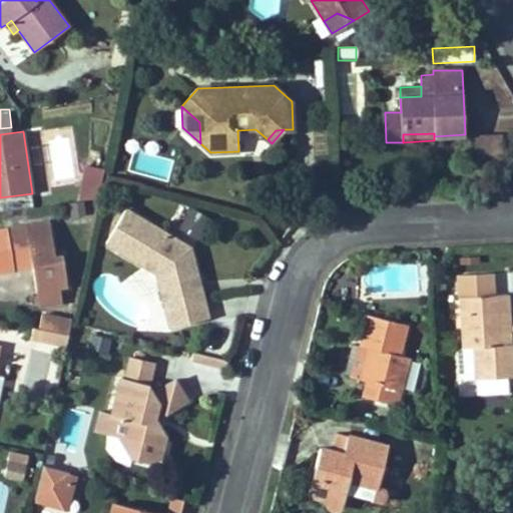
[(503,162),(502,134),(475,135),(476,163),(503,162)]
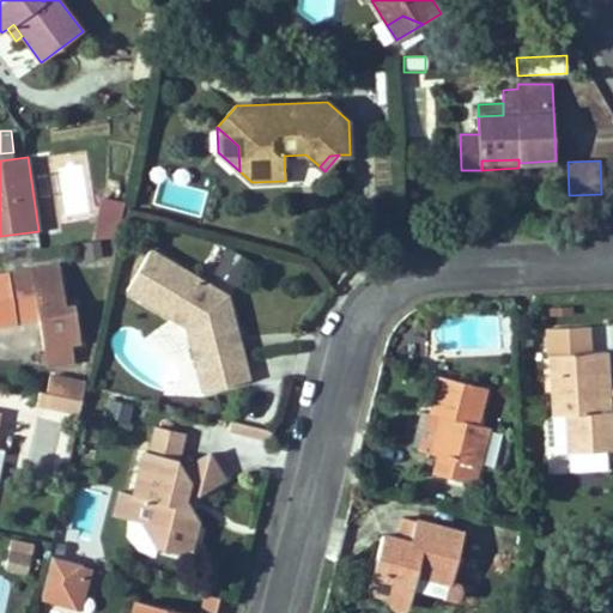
[(125,201),(104,198),(97,234),(117,237),(125,201)]
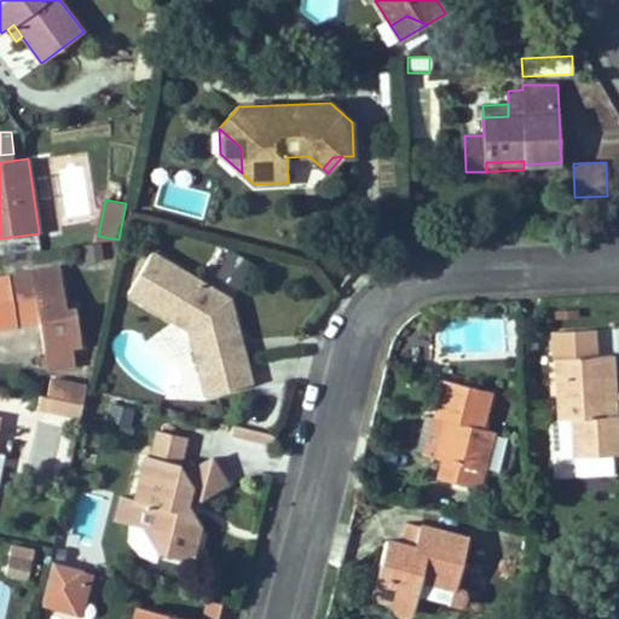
[(100,242),(70,242),(71,258),(100,256),(100,242)]
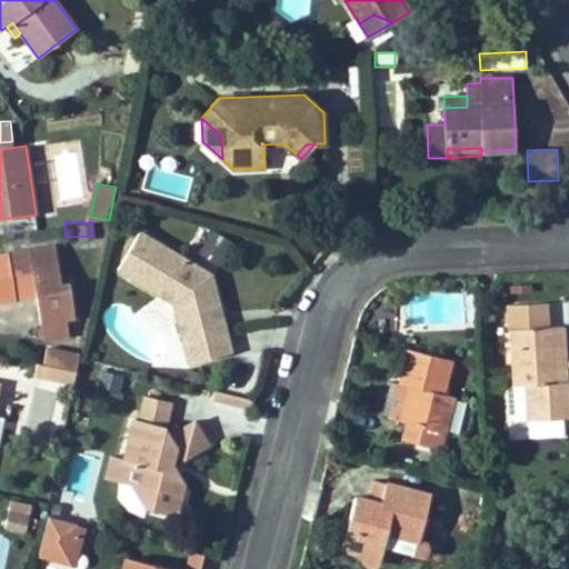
[(220,262),(232,243),(212,231),(201,250),(220,262)]
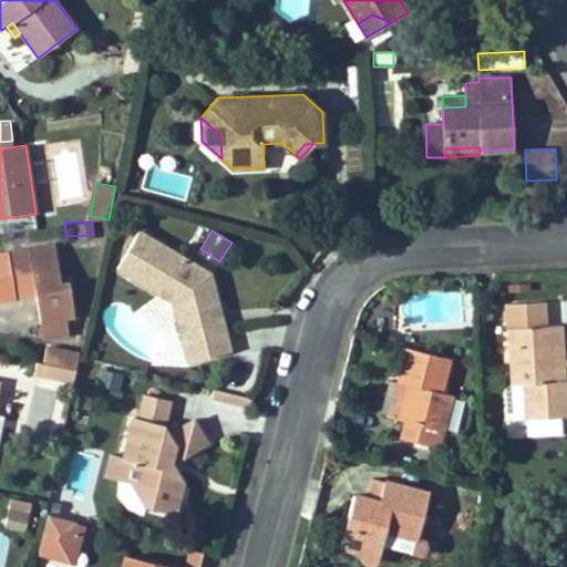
[(210,274),(138,232),(117,268),(160,294),(175,282),(192,303),(176,316),(188,362),(230,351),(226,333),(218,329),(213,310),(217,301),(210,274)]
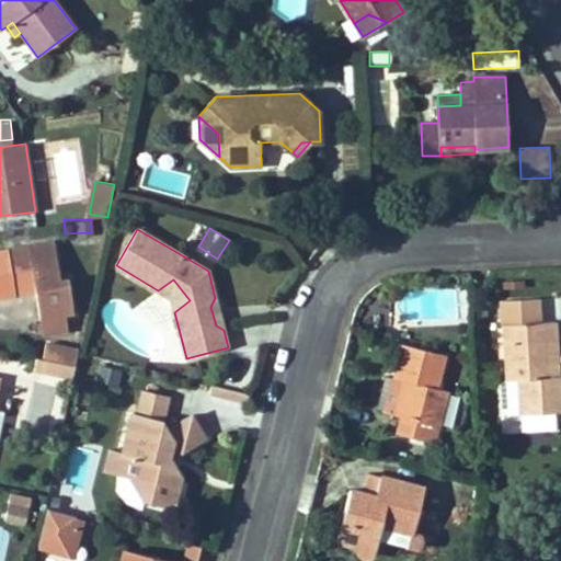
[(60,279),(54,242),(0,250),(0,297),(35,292),(39,319),(66,315),(73,313),(68,278),(60,279)]
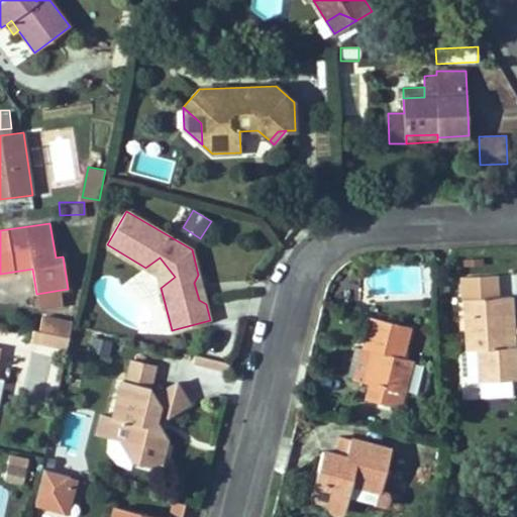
[(175,277),(160,257),(145,268),(158,275),(161,288),(175,277)]
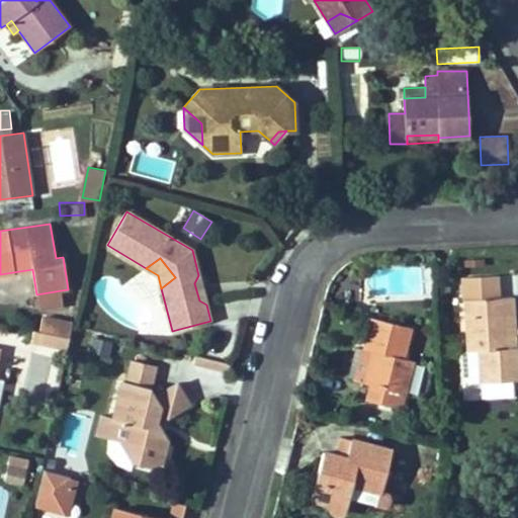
[(449,276),(448,261),(439,262),(440,276),(449,276)]
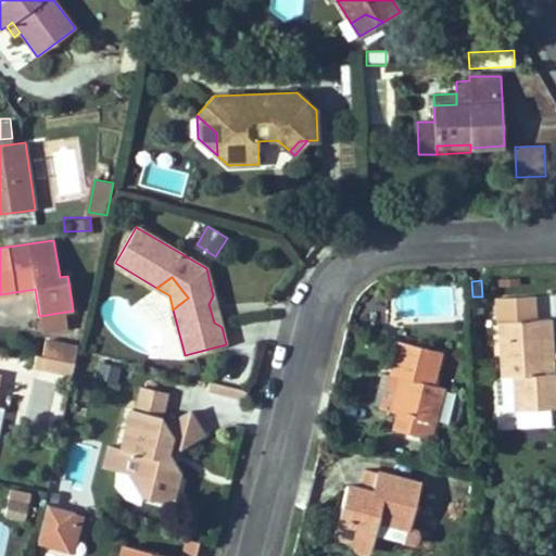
[(222,327),(213,295),(209,304),(214,323),(222,327)]
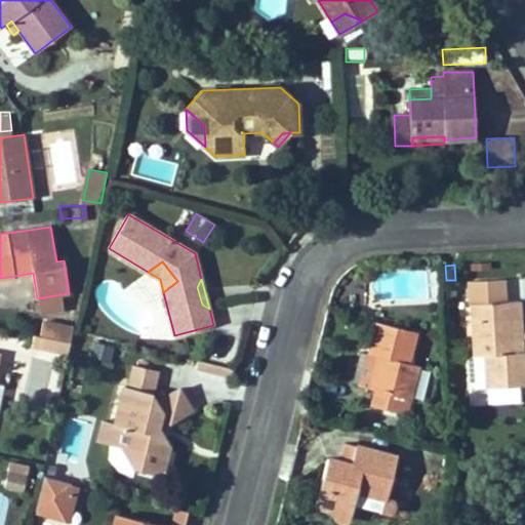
[(455,295),(455,280),(446,280),(447,295),(455,295)]
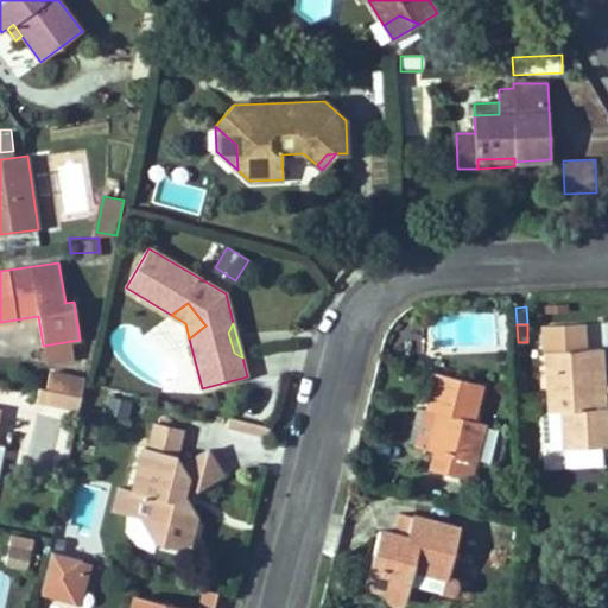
[(599,409),(596,371),(603,371),(602,348),(584,349),(583,324),(544,325),(548,412),(542,412),(543,443),(550,449),(607,447),(607,407),(605,407),(599,409)]
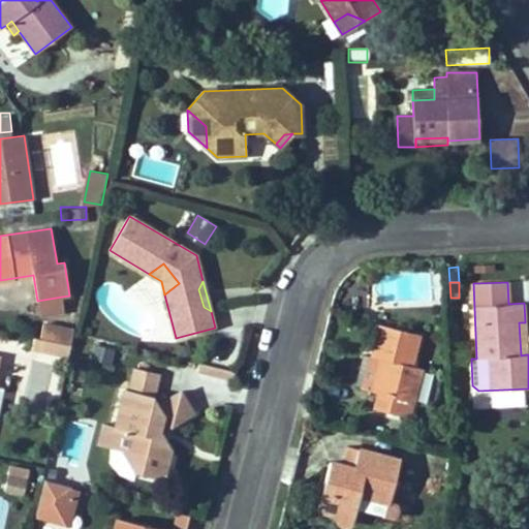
[(64,312),(62,297),(37,301),(40,316),(64,312)]
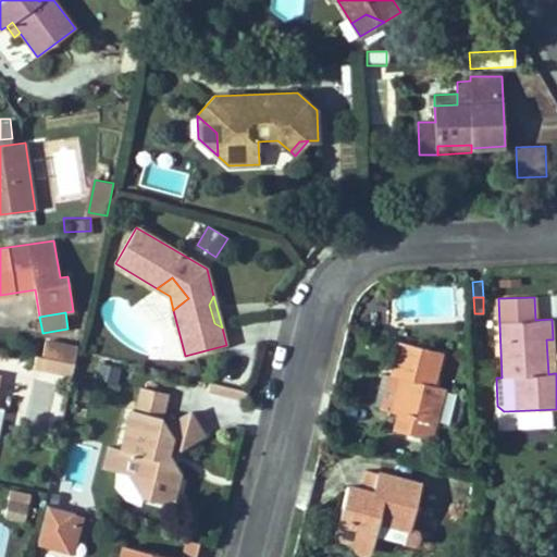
[(74,363),(77,347),(46,341),(42,358),(58,360),(74,363)]
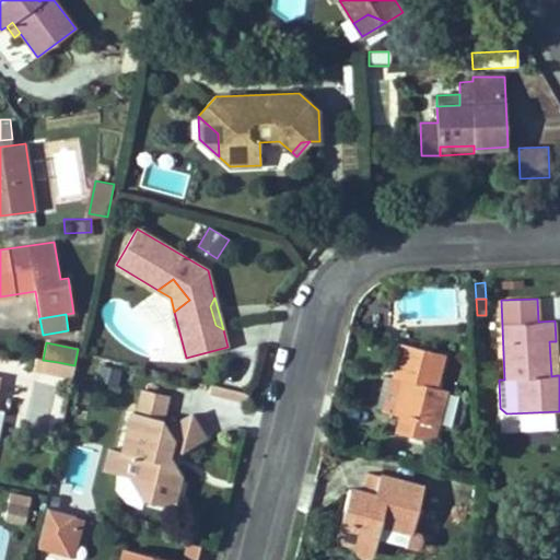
[(439,426),(447,391),(438,387),(445,354),(400,343),(393,377),(384,411),(399,416),(396,432),(427,440),(431,423),(439,426)]
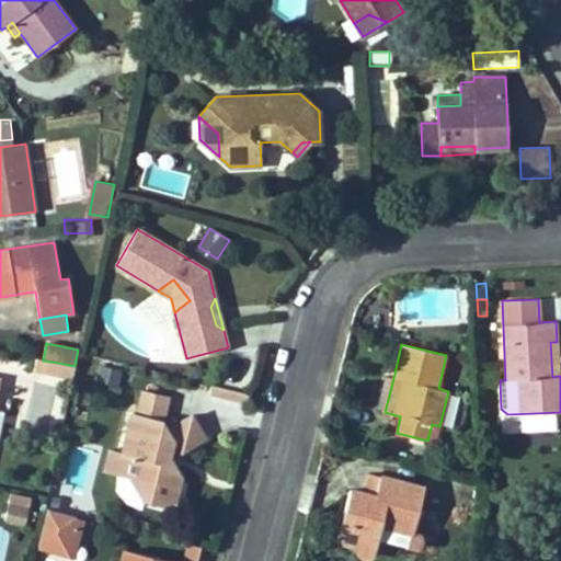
[(56,375),(58,363),(43,361),(36,358),(34,370),(56,375)]
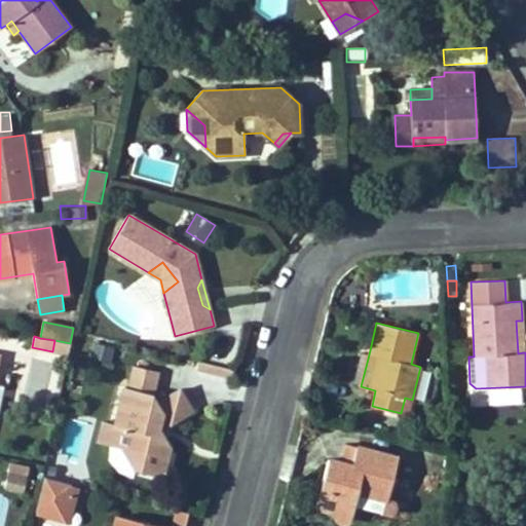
[(68,354),(70,344),(70,343),(54,340),(52,351),(68,354)]
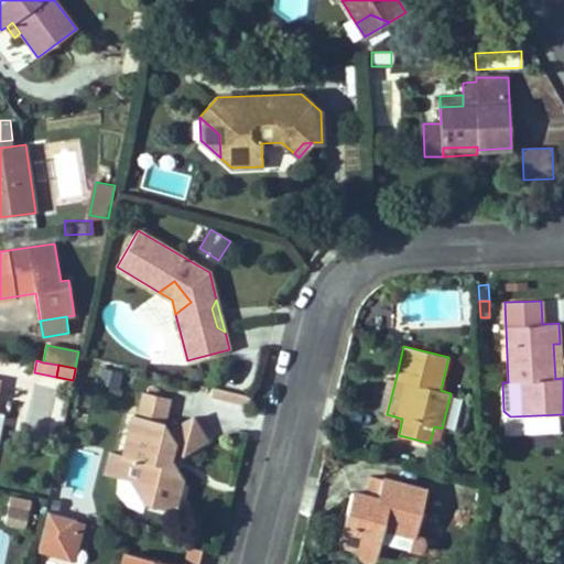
[(204,377),(202,367),(191,369),(193,379),(204,377)]
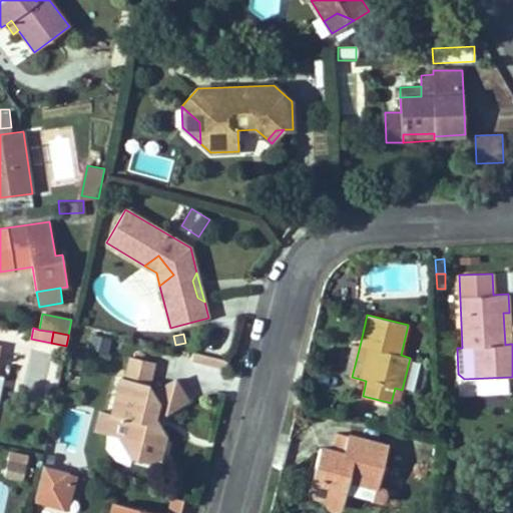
[(96,349),(99,339),(86,336),(86,338),(84,345),(84,346),(96,349)]
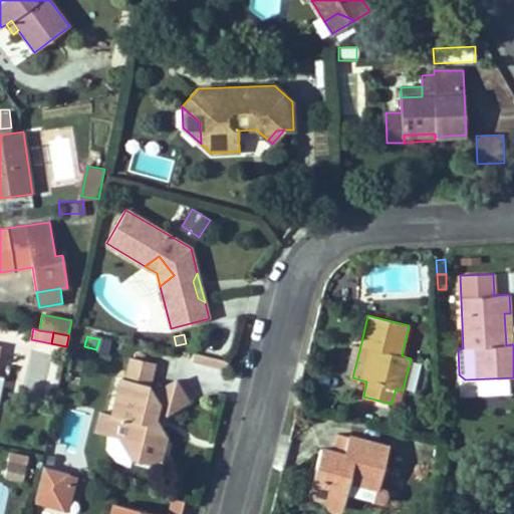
[(352,377),(360,346),(353,344),(345,375),(352,377)]
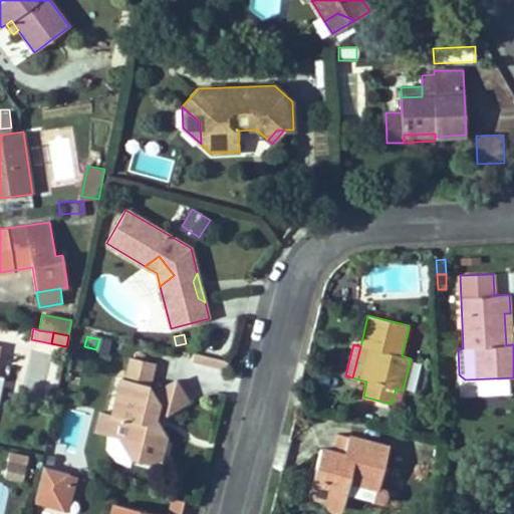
[(203,363),(205,355),(194,353),(192,360),(203,363)]
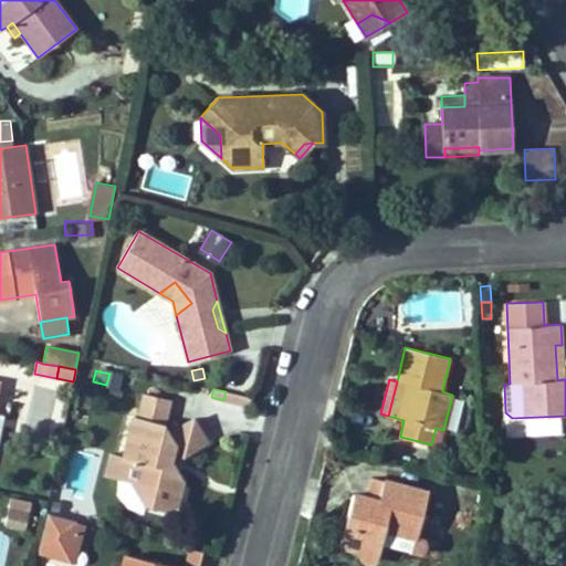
[(237,404),(239,395),(226,391),(223,400),(237,404)]
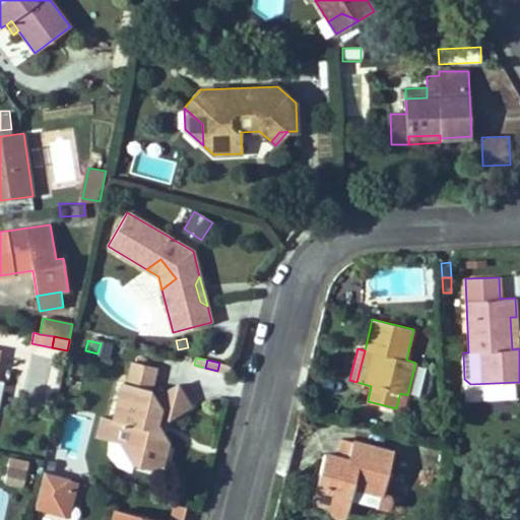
[(169,420),(191,406),(178,384),(155,397),(151,390),(156,368),(132,362),(126,383),(123,383),(114,419),(102,416),(96,438),(110,441),(109,454),(118,465),(130,470),(132,464),(151,469),(156,450),(168,443),(160,432),(164,419),(169,420)]
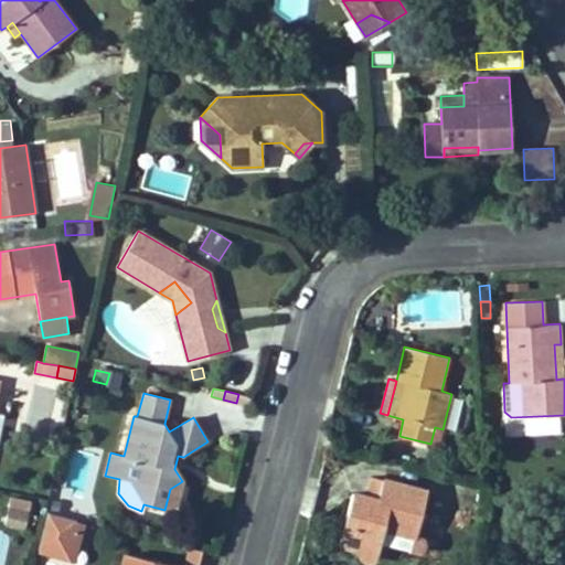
[(248,406),(251,397),(238,394),(236,403),(248,406)]
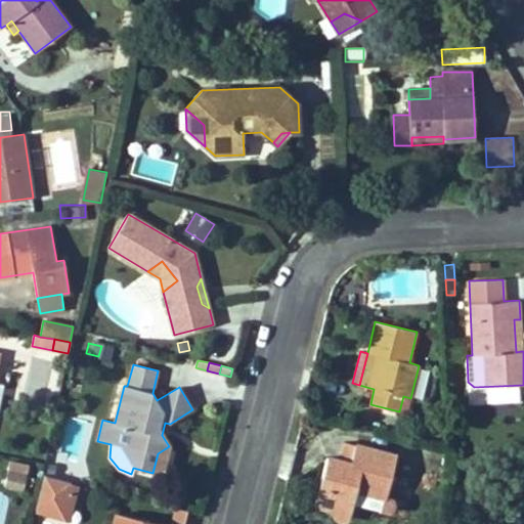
[(406,413),(410,398),(403,396),(399,411),(406,413)]
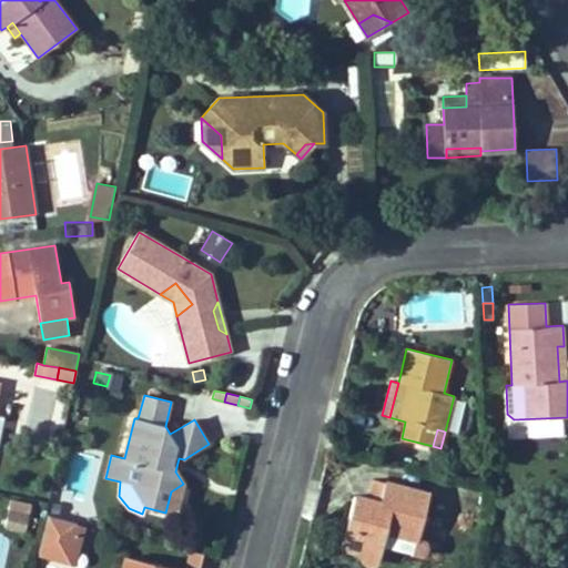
[(477,473),(479,460),(465,458),(463,470),(477,473)]
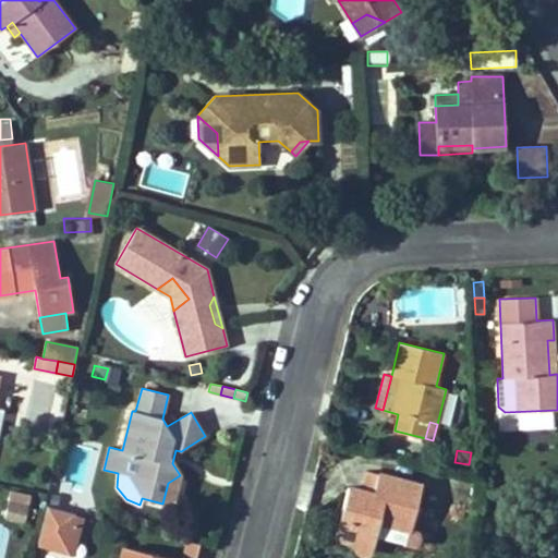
[(374,494),(378,474),(366,471),(362,490),(374,494)]
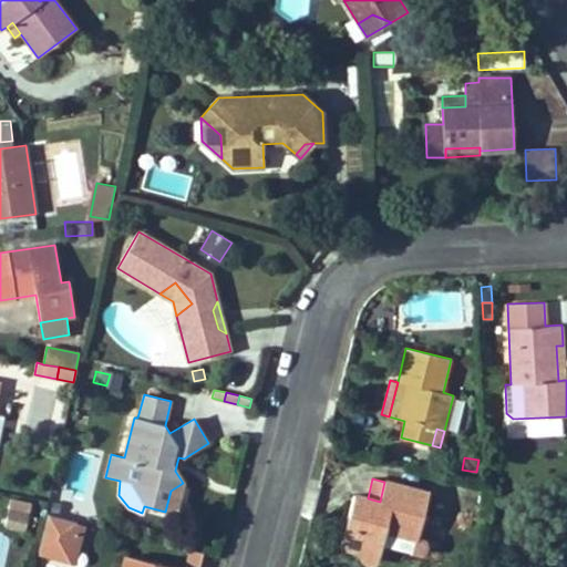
[(429,493),(384,482),(380,502),(368,498),(353,495),(340,546),(361,552),(360,556),(361,559),(366,562),(369,563),(372,563),(379,557),(382,545),(415,555),(422,552),(424,547),(424,544),(423,539),(421,538),(418,537),(429,493)]
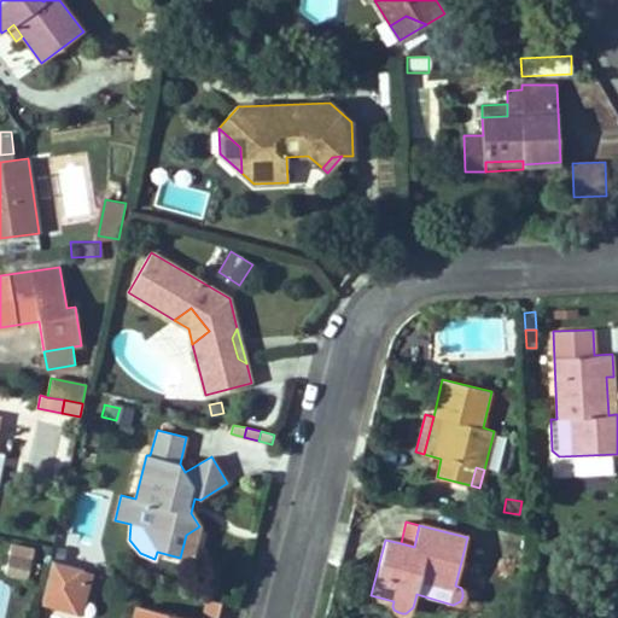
[(192,552),(199,526),(186,535),(180,558),(192,552)]
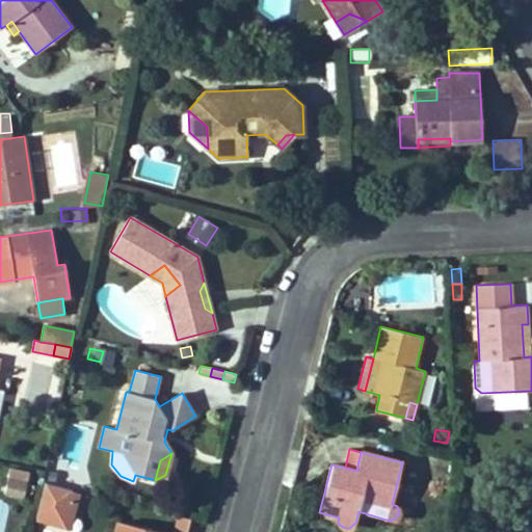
[(24,498),(27,482),(8,479),(5,494),(24,498)]
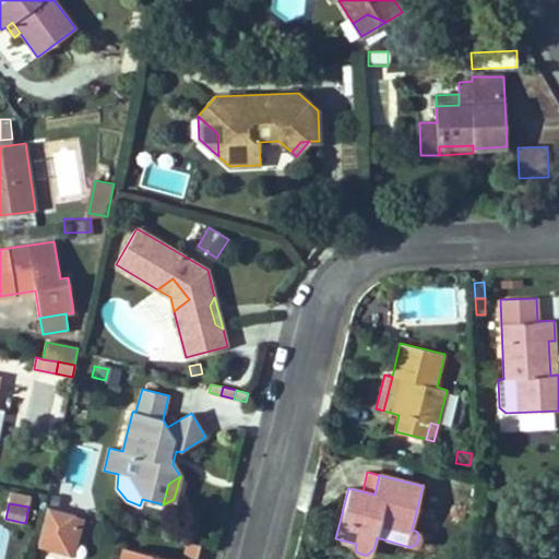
[(67,549),(76,514),(48,507),(38,540),(67,549)]
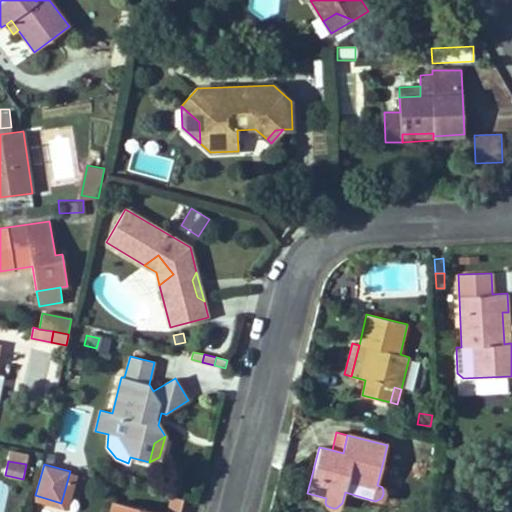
[(180,511),(184,499),(173,496),(168,511),(180,511)]
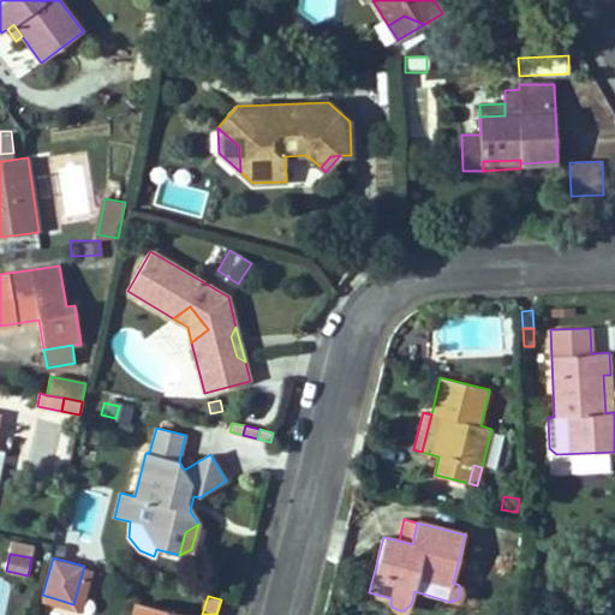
[(185,614),(137,602),(132,614),(185,614)]
